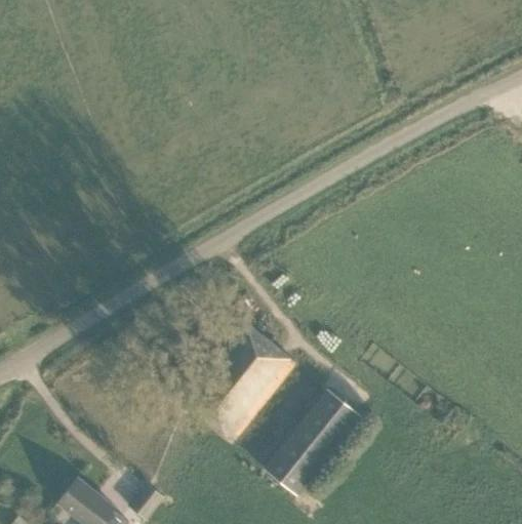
[(233,443),(297,364),(239,316),(174,395),(233,443)]
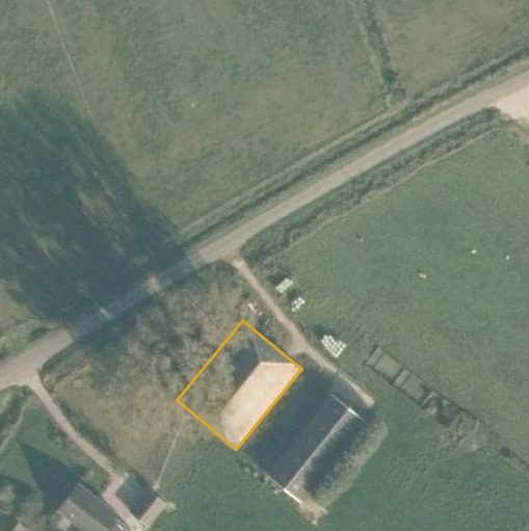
[(266,473),(299,499),(364,419),(331,394),(266,473)]
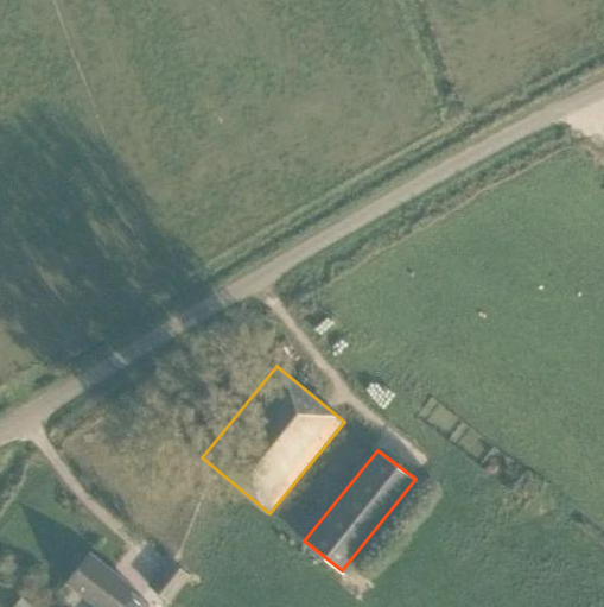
[(122,606),(138,588),(91,552),(68,582),(99,606),(122,606)]
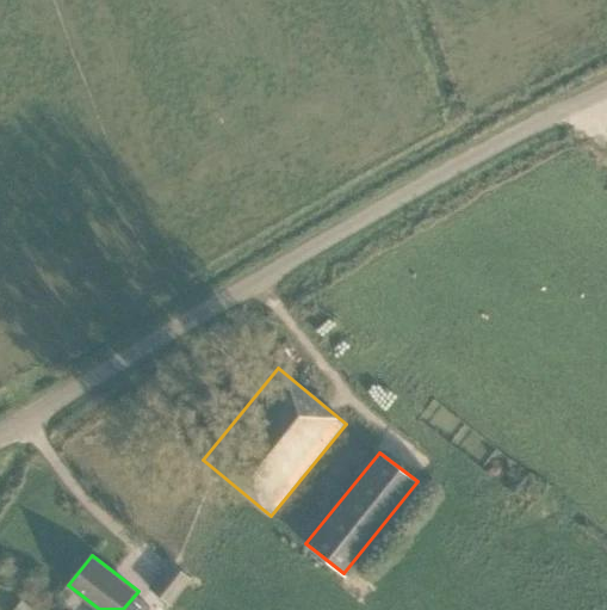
[(172,561),(152,587),(173,605),(193,579),(172,561)]
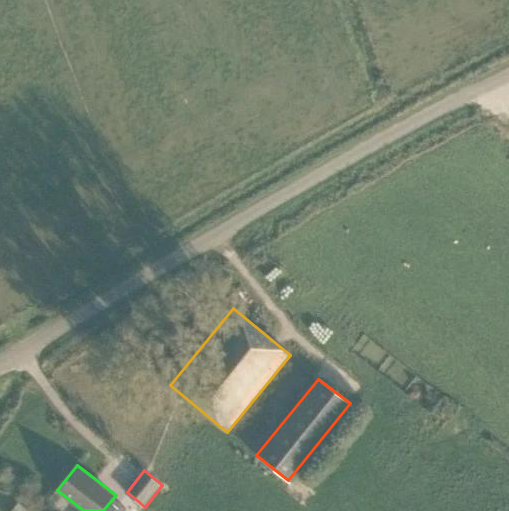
[(31,510),(21,502),(13,510),(31,510)]
